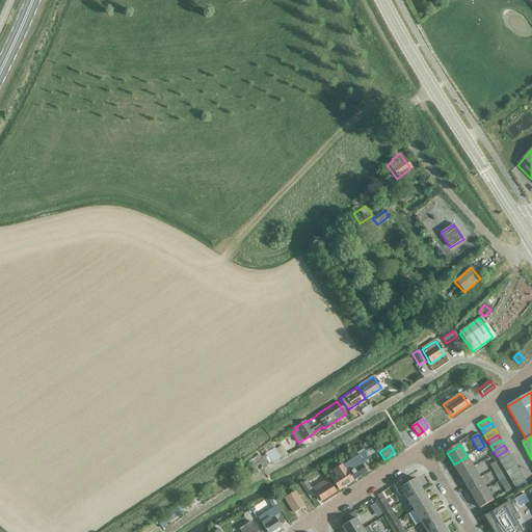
[(371,449),(364,453),(367,458),(374,454),(371,449)]
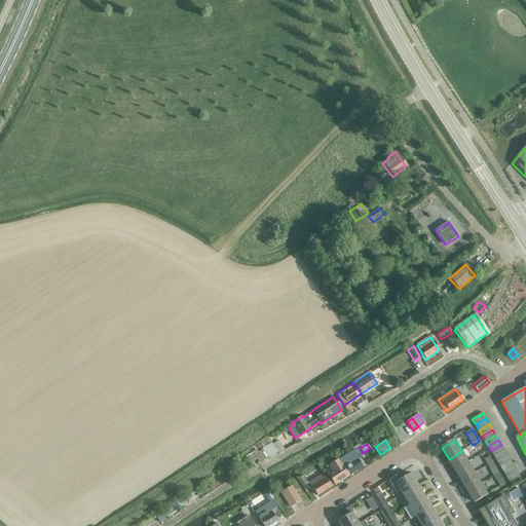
[(345,455),(347,458),(339,463),(347,476),(362,466),(357,459),(359,458),(358,456),(362,453),(357,445),(351,448),(352,451),(345,455)]
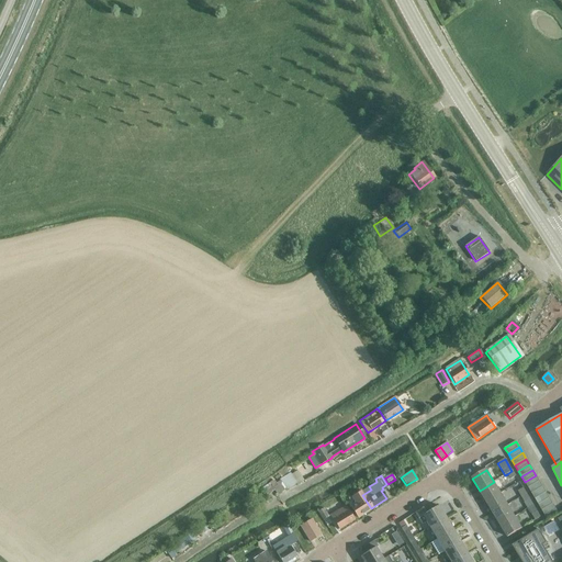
[(536,475),(525,482),(528,487),(539,481),(536,475)]
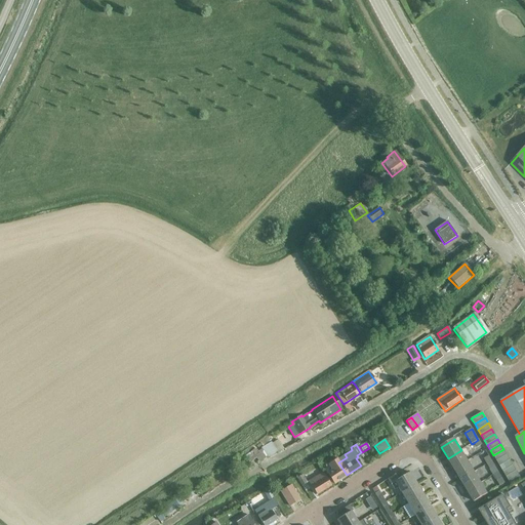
[(256,458),(258,461),(266,457),(260,449),(258,450),(255,447),(248,453),(252,461),(256,458)]
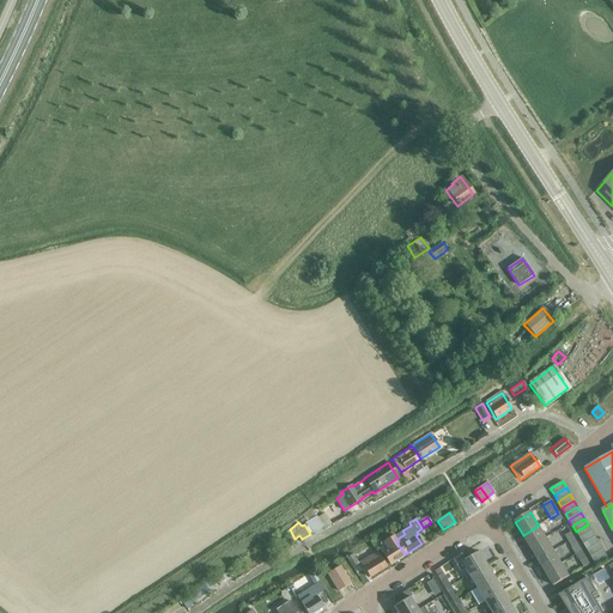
[(588,525),(576,532),(580,538),(592,530),(588,525)]
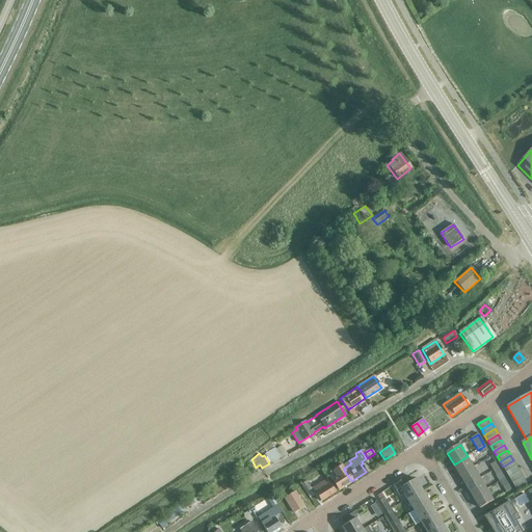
[(468,456),(454,464),(460,475),(474,467),(468,456)]
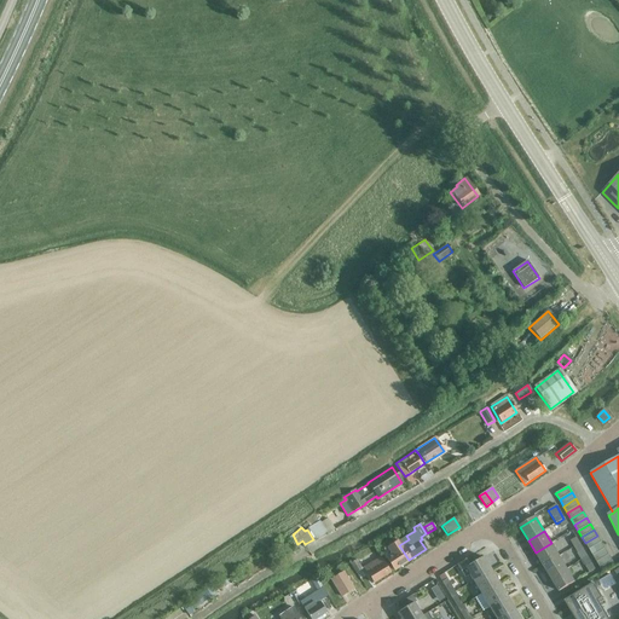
[(597,536),(585,543),(589,550),(601,542),(597,536)]
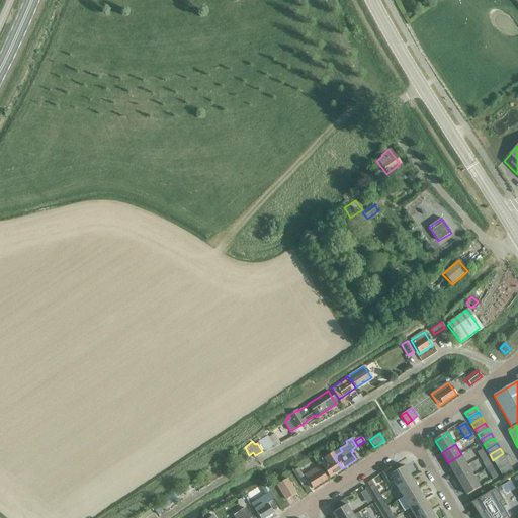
[(503,453),(493,460),(496,465),(506,459),(503,453)]
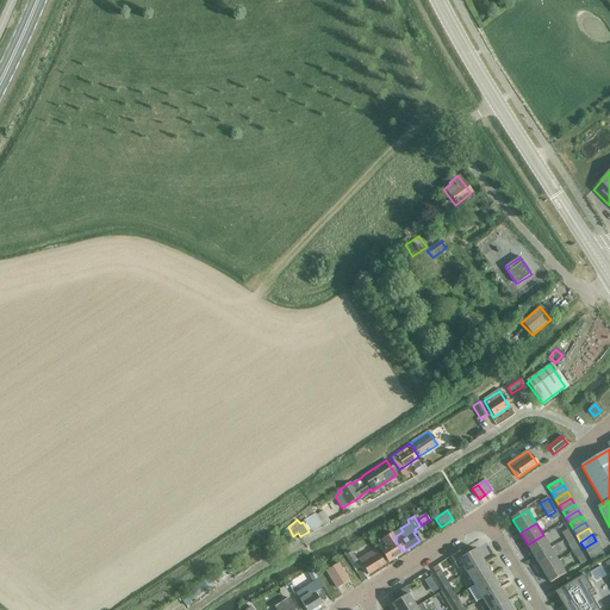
[(384,547),(380,549),(388,561),(403,552),(393,537),(392,535),(381,541),(384,547)]
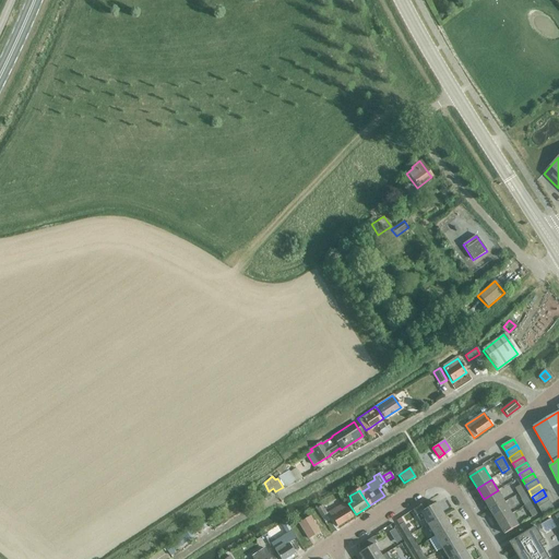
[(506,502),(498,490),(484,499),(490,511),(506,502)]
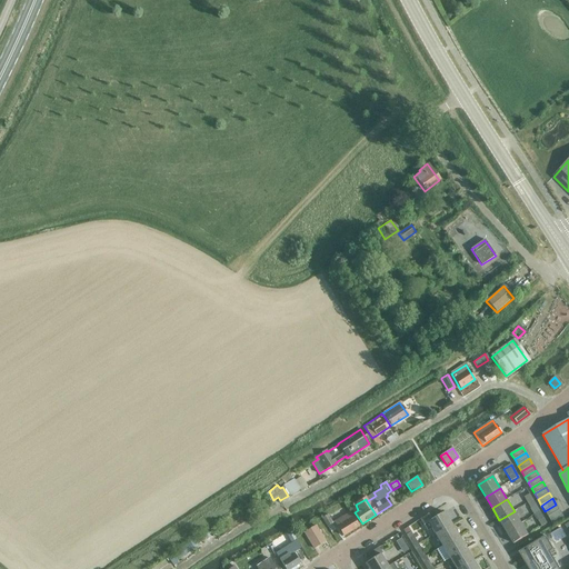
[(556,505),(545,511),(548,517),(560,510),(556,505)]
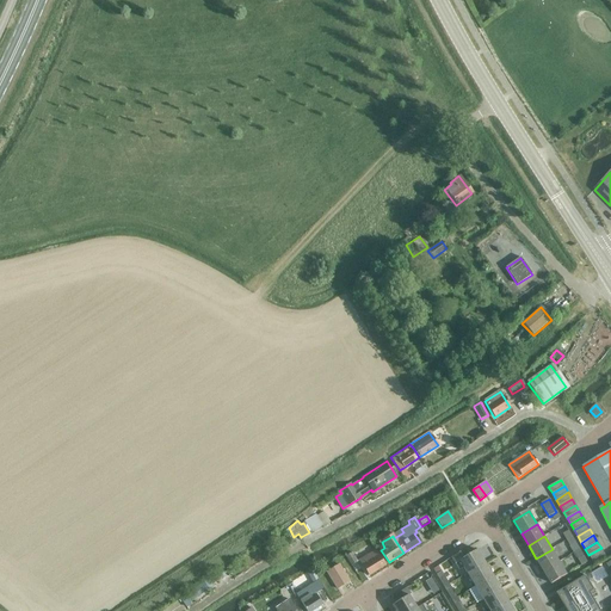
[(467,574),(485,563),(476,550),(470,554),(467,548),(451,557),(458,569),(463,568),(467,574)]
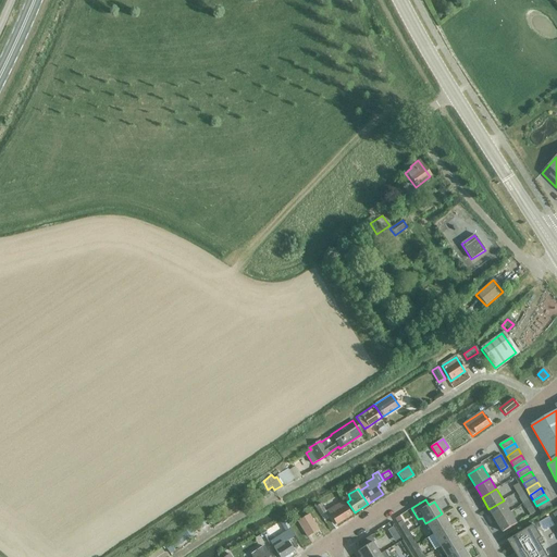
[(548,499),(536,506),(540,511),(552,505),(548,499)]
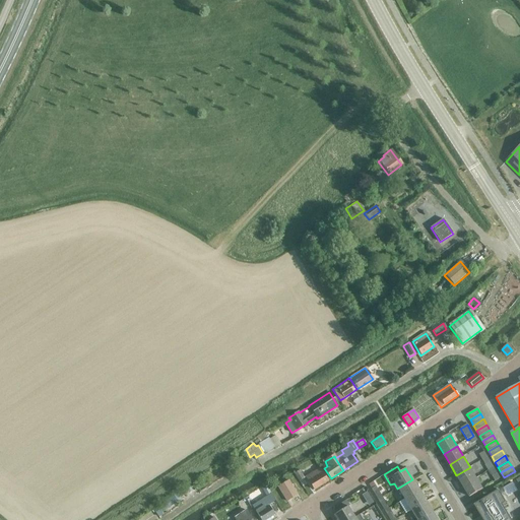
[(313,490),(326,480),(318,467),(305,476),(313,490)]
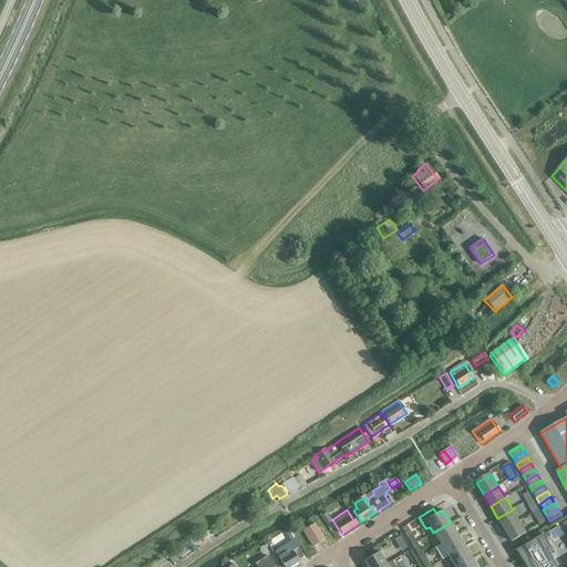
[(519,521),(513,509),(497,518),(505,531),(519,521)]
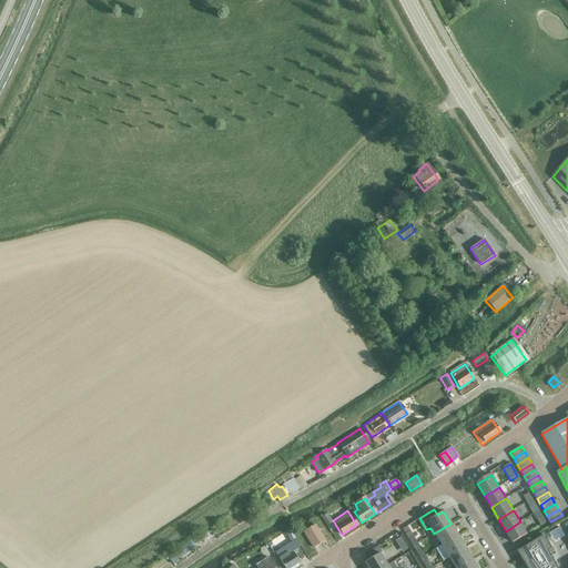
[(332,523),(327,514),(321,517),(326,526),(332,523)]
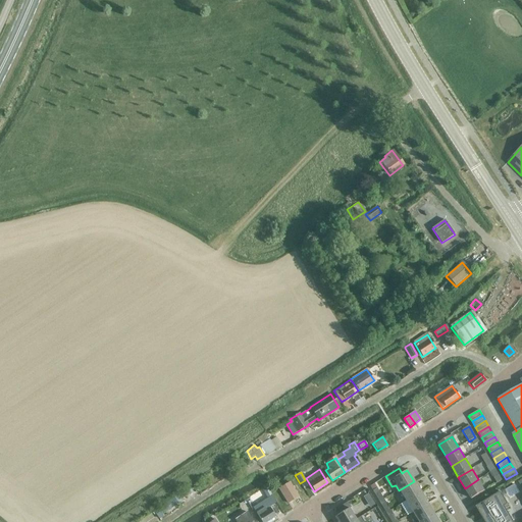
[(517,473),(506,479),(509,483),(519,477),(517,473)]
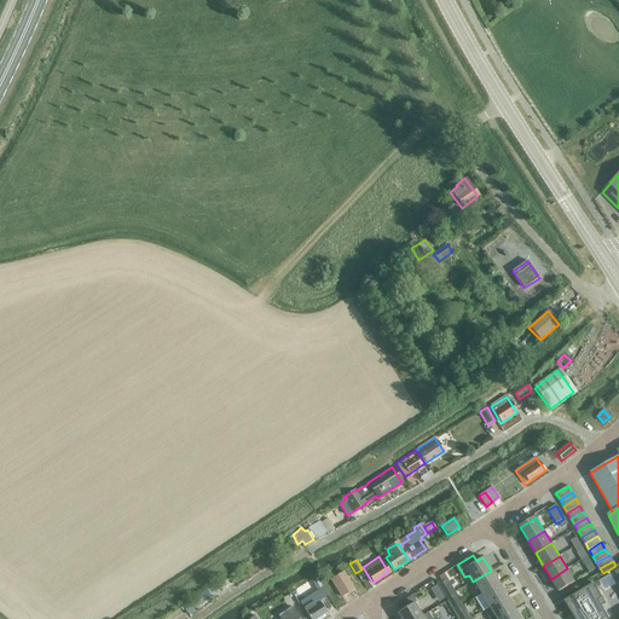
[(567,568),(551,579),(559,593),(576,583),(567,568)]
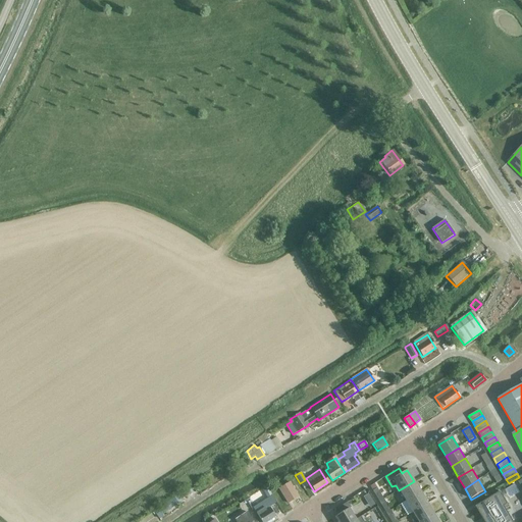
[(414,481),(399,490),(405,502),(421,492),(414,481)]
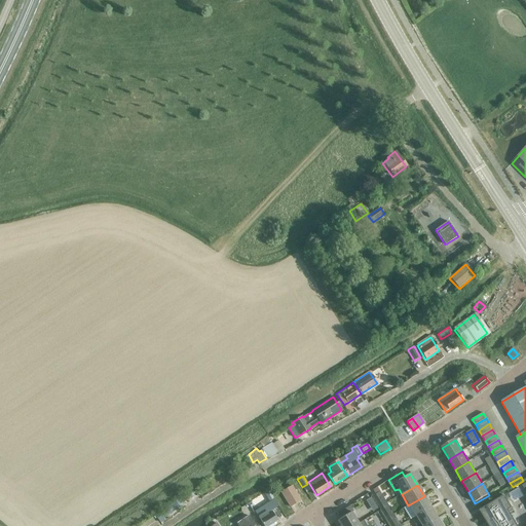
[(292,486),(280,492),(289,506),(300,499),(292,486)]
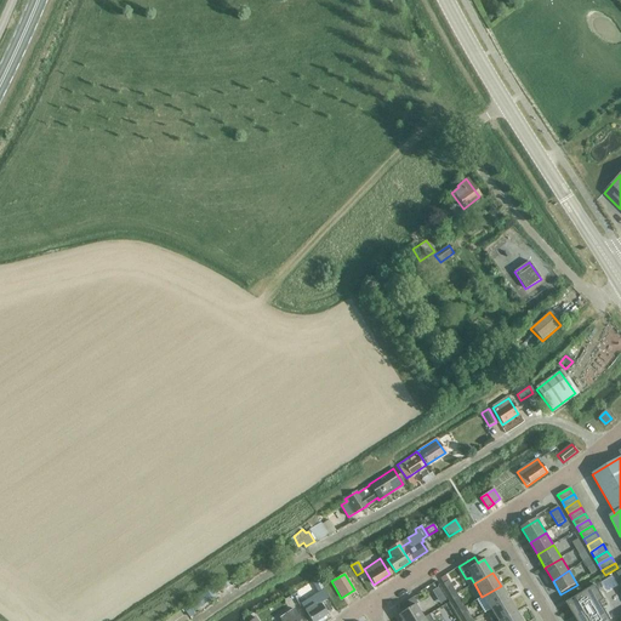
[(456,594),(450,584),(445,587),(451,597),(456,594)]
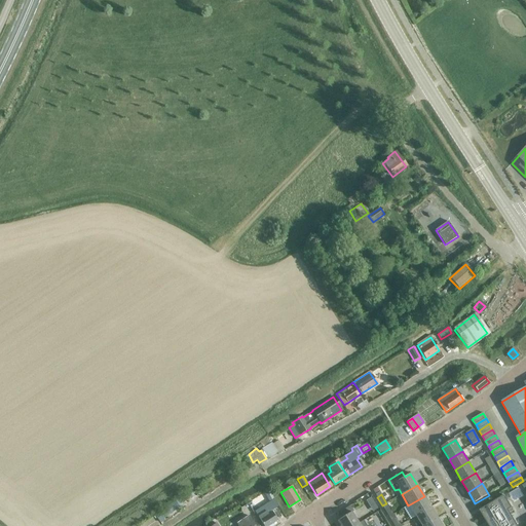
[(408,505),(403,509),(410,520),(415,517),(430,506),(424,496),(408,505)]
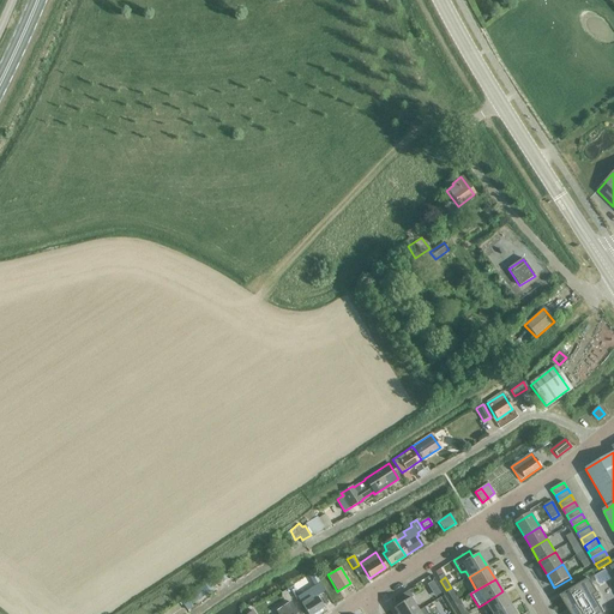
[(603,613),(594,596),(599,594),(589,579),(560,596),(570,613),(603,613)]
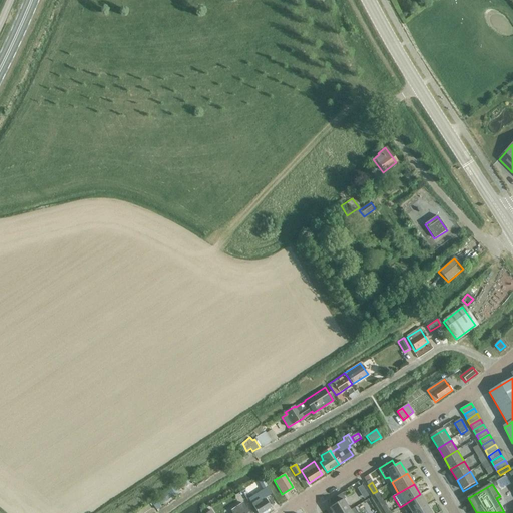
[(174,496),(170,490),(150,503),(155,511),(160,508),(159,506),(174,496)]
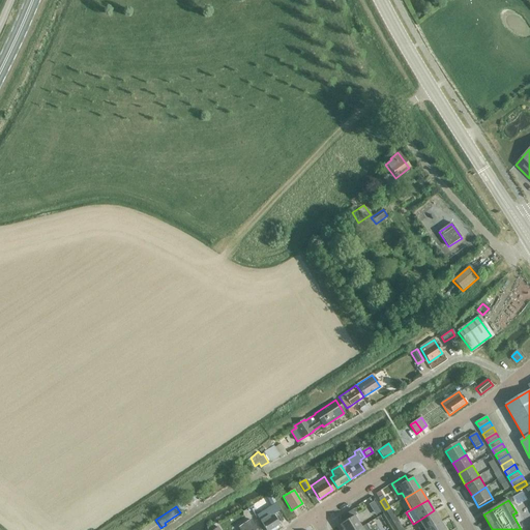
[(264,518),(260,521),(265,529),(269,529),(278,524),(271,513),(269,509),(262,514),(264,518)]
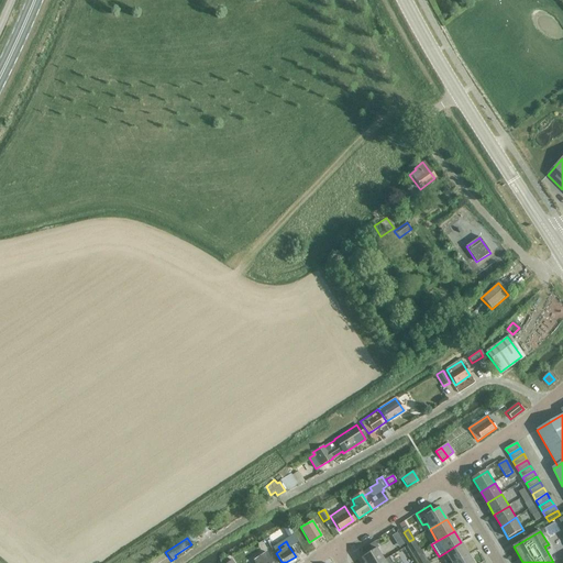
[(364,562),(378,562),(384,561),(376,549),(378,548),(374,541),(361,550),(364,555),(361,558),(364,562)]
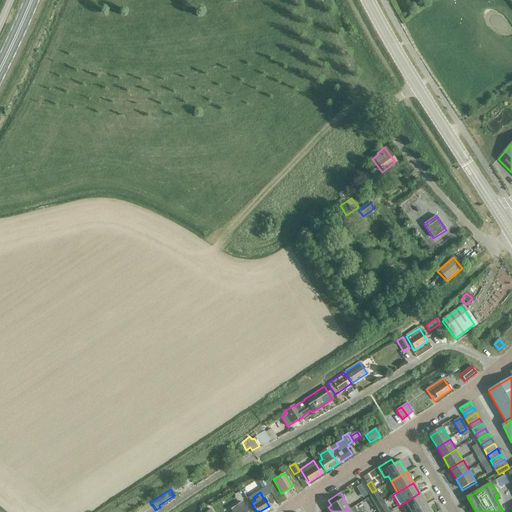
[(383,501),(378,492),(373,495),(378,503),(383,501)]
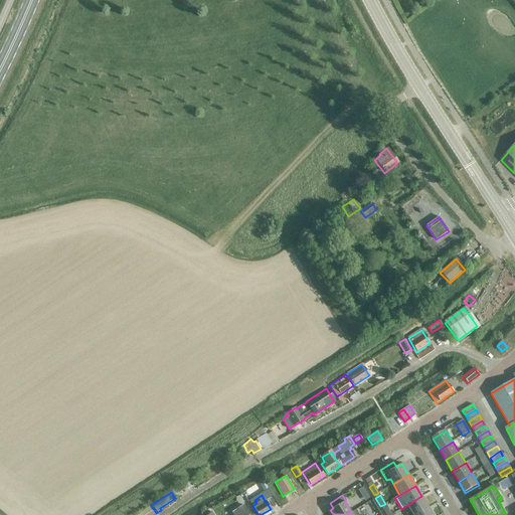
[(414,514),(428,507),(421,496),(406,506),(411,514),(414,514)]
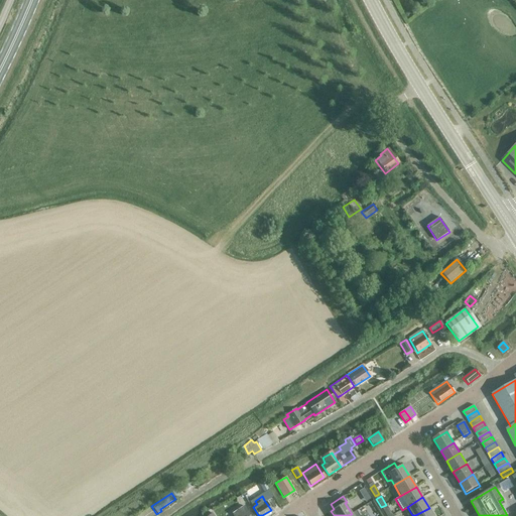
[(249,515),(243,507),(232,514),(233,515),(249,515)]
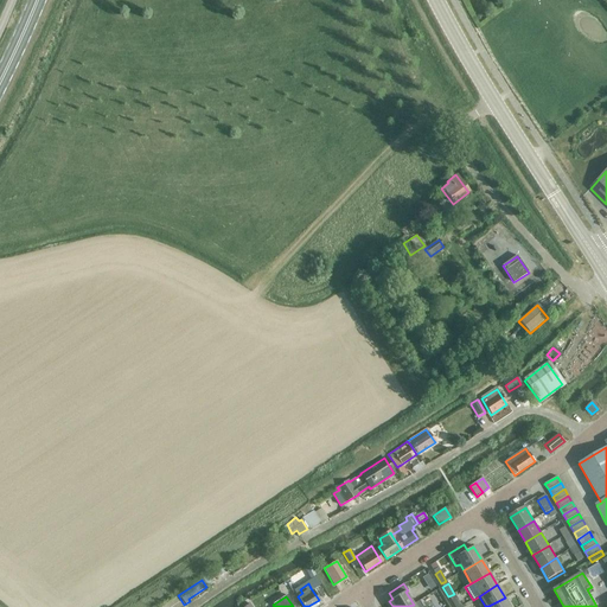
[(460,606),(461,606),(455,596),(451,599),(454,606),(460,606)]
